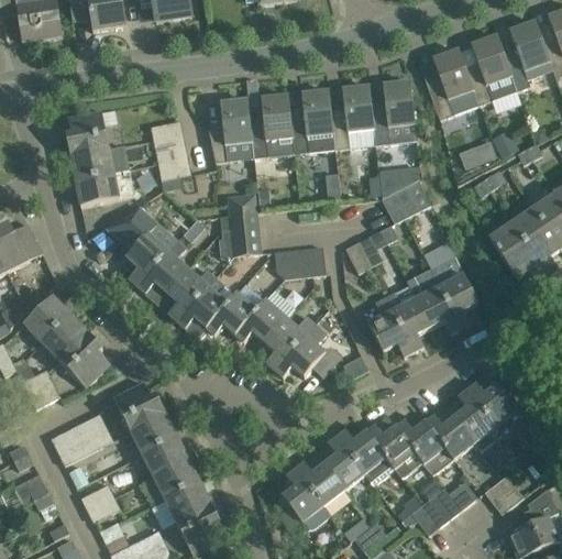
[(0,3),(2,17),(19,14),(23,42),(61,36),(55,0),(36,0),(30,1),(30,0),(0,0),(0,3)]
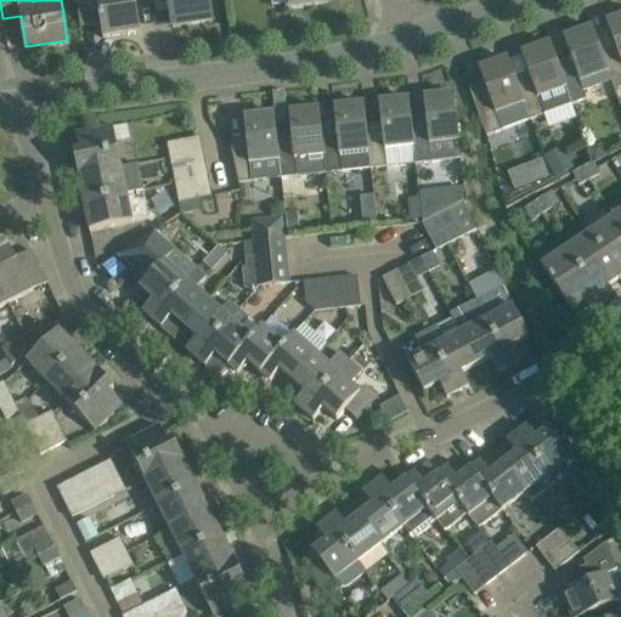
[(75,0),(79,23),(100,21),(102,34),(140,29),(135,0),(75,0)]
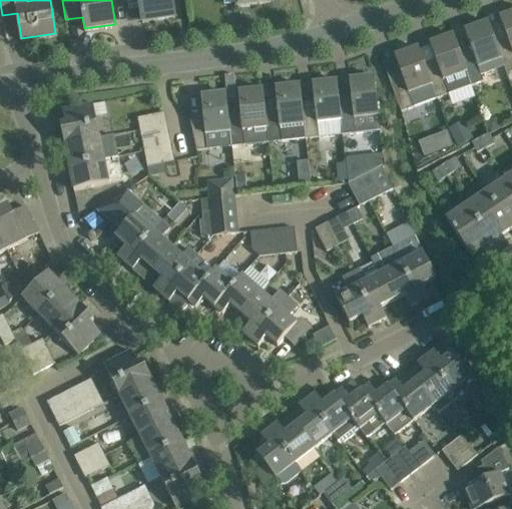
[(138,0),(141,20),(174,15),(172,0),(138,0)]
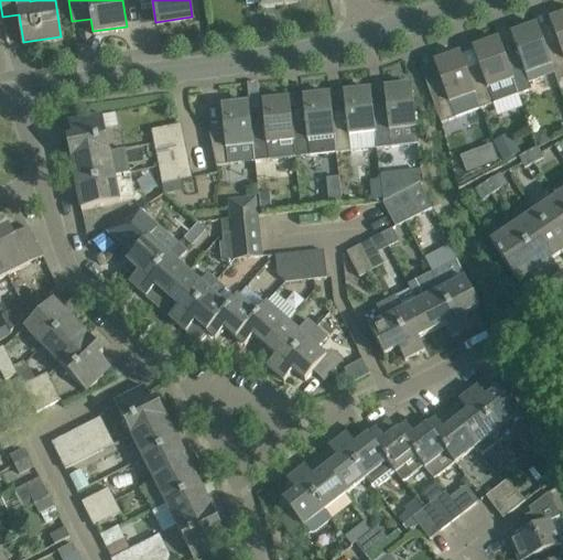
[(558,43),(545,47),(551,62),(550,62),(553,71),(560,88),(562,87),(562,11),(549,17),(558,43)]
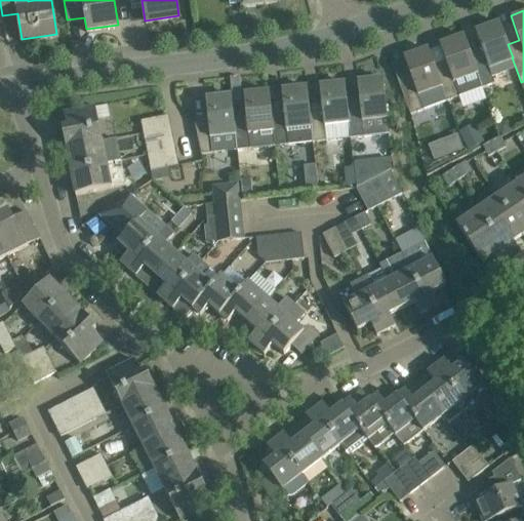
[(484,52),(472,57),(477,71),(476,71),(481,85),(494,80),(492,74),(515,66),(512,57),(513,57),(508,44),(499,19),(475,29),(484,52)]
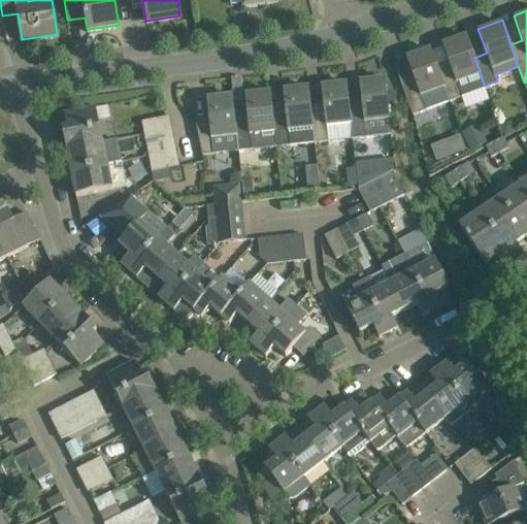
[(480,71),(474,58),(466,33),(441,42),(451,66),(438,71),(443,85),(442,85),(448,99),(462,94),(484,86),(479,71),(480,71)]
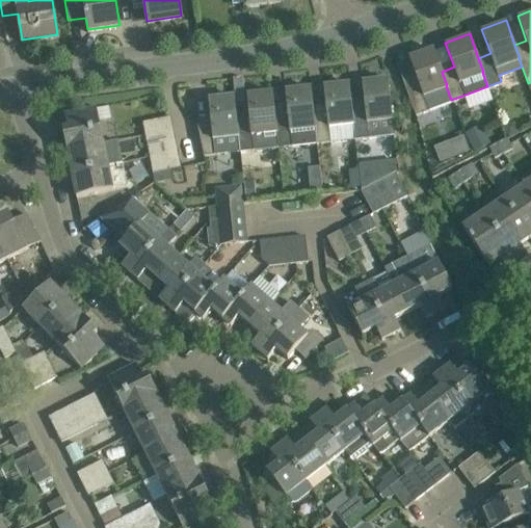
[(447,85),(442,72),(433,47),(408,56),(418,80),(405,85),(417,113),(434,106),(451,100),(446,85),(447,85)]
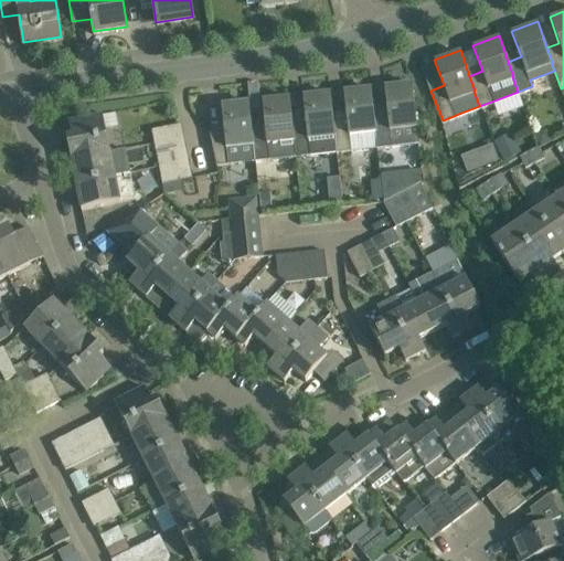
[(387,112),(374,114),(375,129),(374,129),(376,146),(391,145),(418,141),(412,82),(384,85),(387,112)]
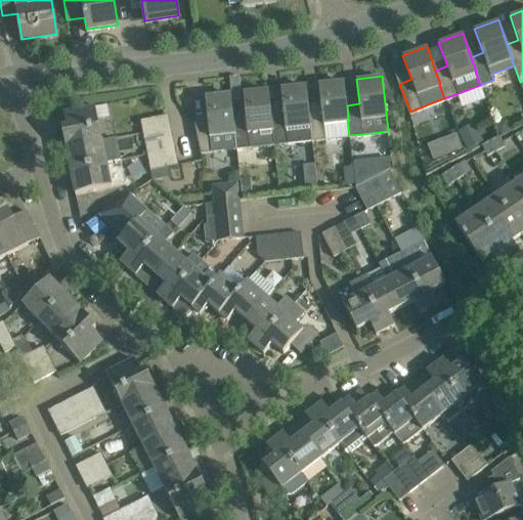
[(318,83),(321,107),(309,110),(310,124),(309,124),(311,139),(324,137),(349,135),(347,120),(348,120),(347,105),(344,80),(318,83)]
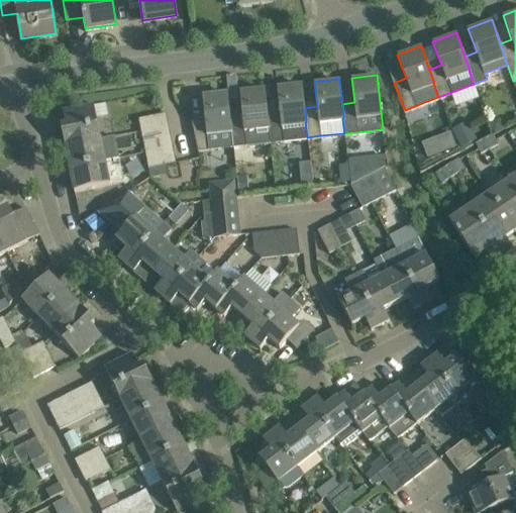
[(268,126),(270,141),(283,139),(307,137),(305,122),(306,122),(305,108),(302,83),(277,86),(280,110),(268,111),(269,126),(268,126)]
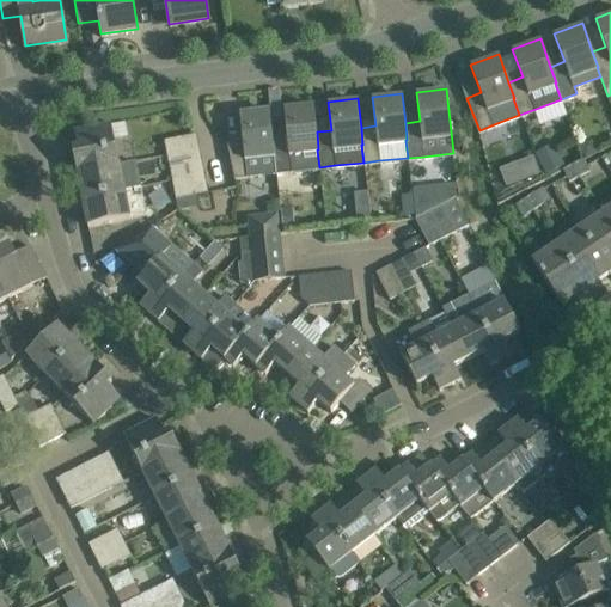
[(287,135),(273,138),(274,154),(273,155),(275,172),(297,170),(319,167),(317,149),(318,149),(317,132),(313,104),(283,106),(287,135)]
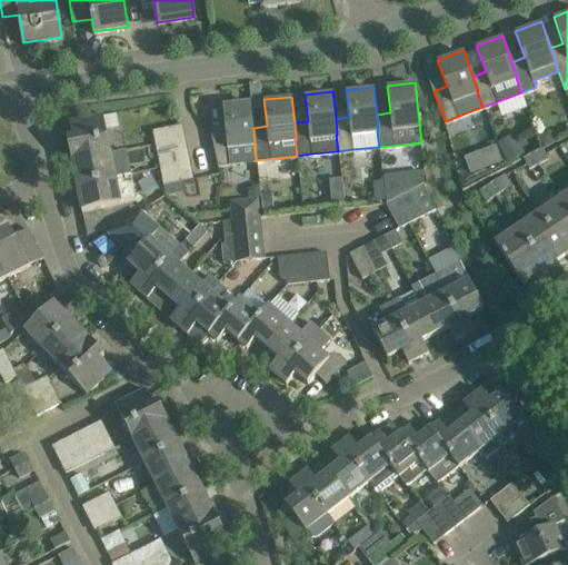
[(255,144),(253,128),(250,101),(222,105),(226,131),(211,132),(218,165),(229,164),(256,160),(253,145),(255,144)]
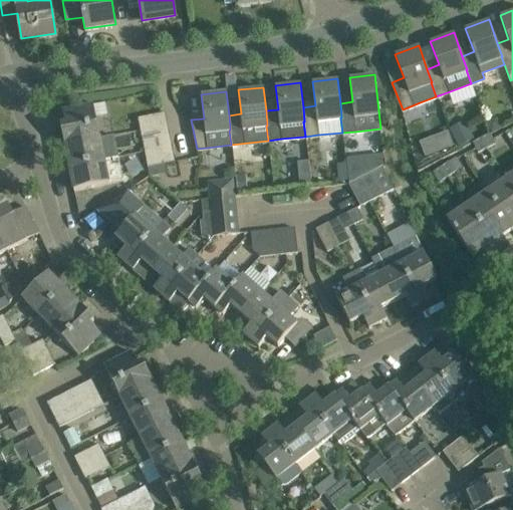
[(99,135),(92,101),(61,108),(65,123),(60,124),(65,149),(101,142),(99,135)]
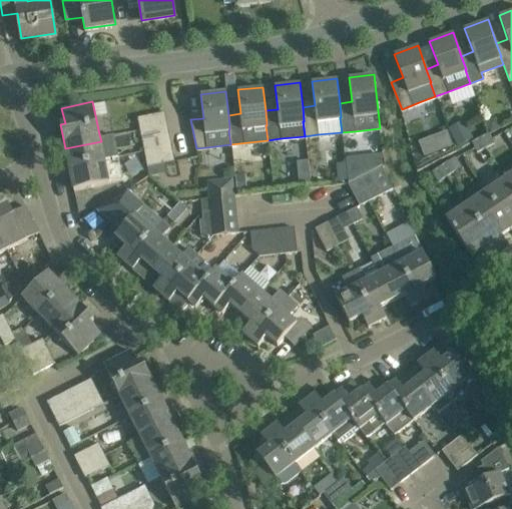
[(155,137),(150,112),(137,115),(142,139),(155,137)]
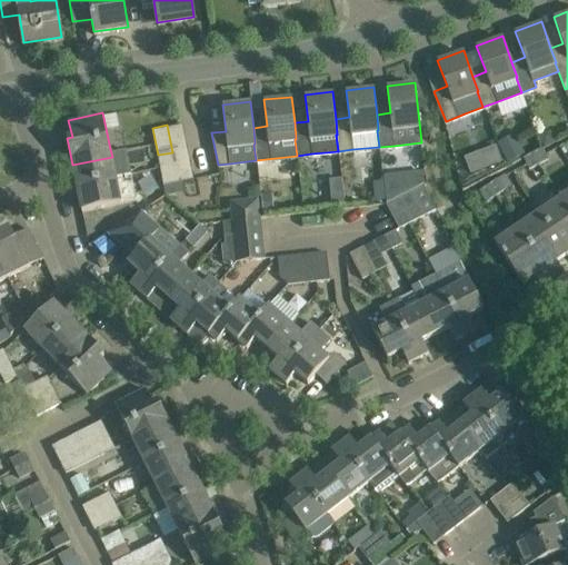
[(479,148),(464,154),(470,170),(485,165),(500,159),(495,142),(479,148)]
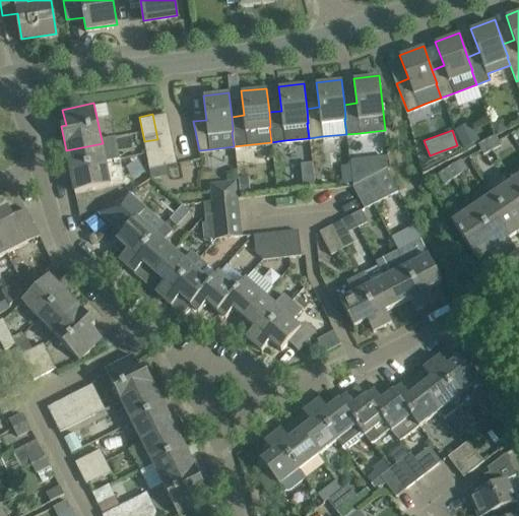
[(103,143),(66,150),(70,171),(120,159),(115,133),(101,136),(103,143)]
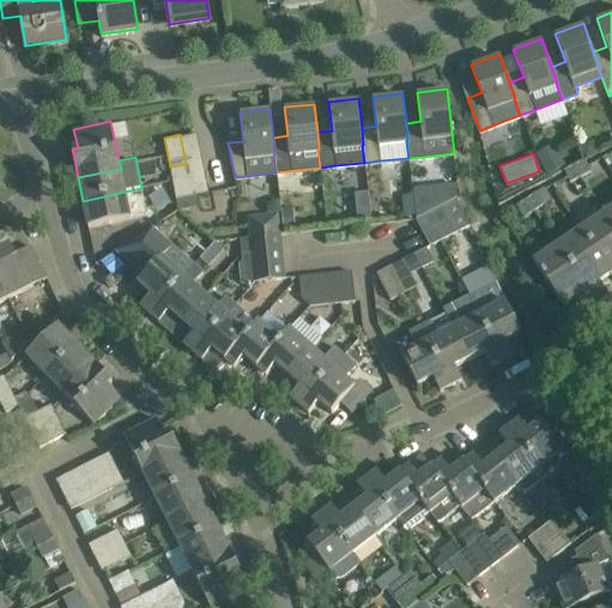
[(582,157),(573,162),(579,176),(589,170),(582,157)]
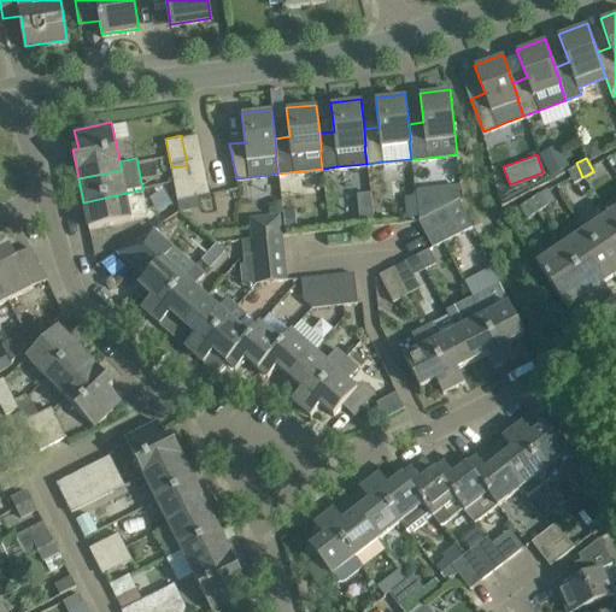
[(171,168),(174,182),(206,176),(204,162),(187,165),(171,168)]
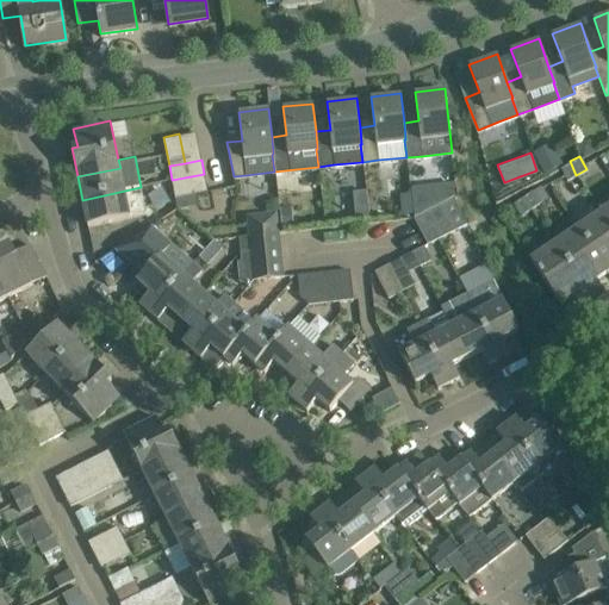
[(566,180),(576,175),(570,161),(560,167),(566,180)]
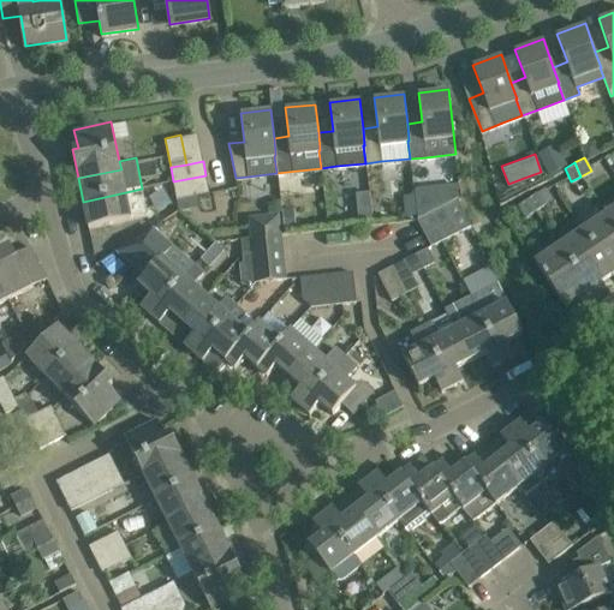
[(188,195),(209,190),(206,175),(173,181),(179,209),(190,207),(188,195)]
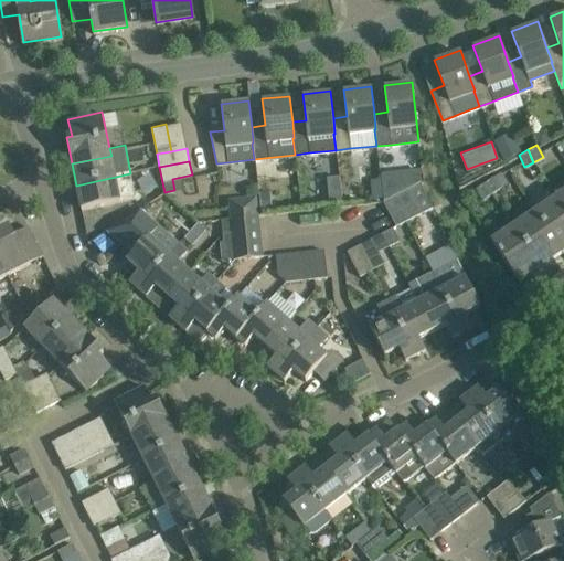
[(422,167),(405,169),(407,187),(416,182),(421,180),(423,179),(422,167)]
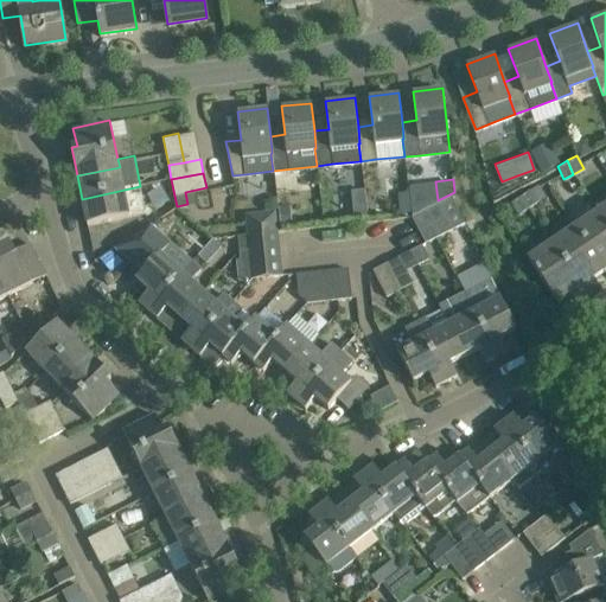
[(537,183),(524,192),(533,203),(546,193),(537,183)]
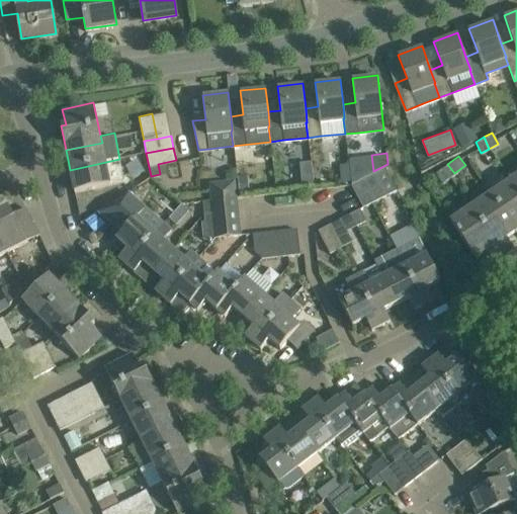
[(119,159),(70,170),(74,190),(123,180),(119,159)]
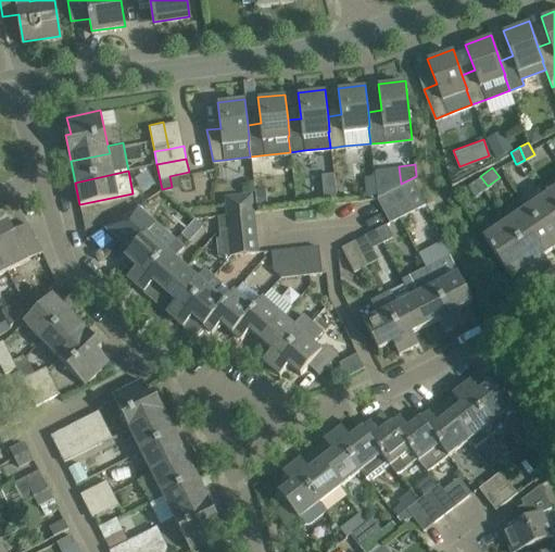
[(385,172),(374,173),(376,192),(387,191),(385,172)]
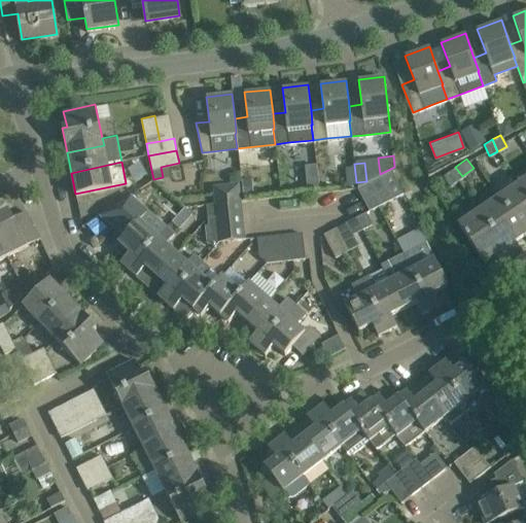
[(345,165),(347,183),(356,182),(354,164),(345,165)]
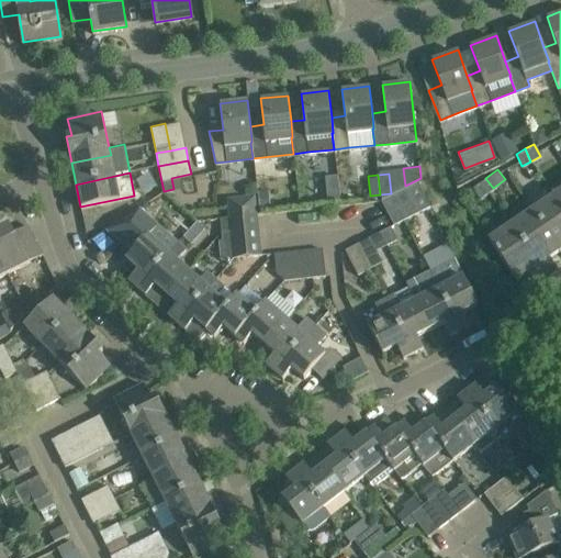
[(480,197),(493,188),(485,178),(472,186),(480,197)]
